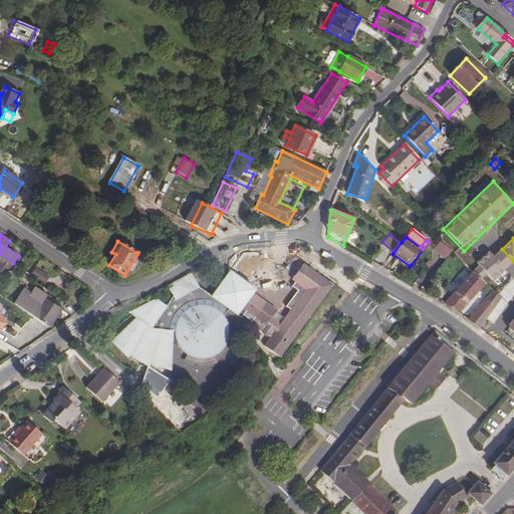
[(433,249),(444,259),(452,251),(441,241),(433,249)]
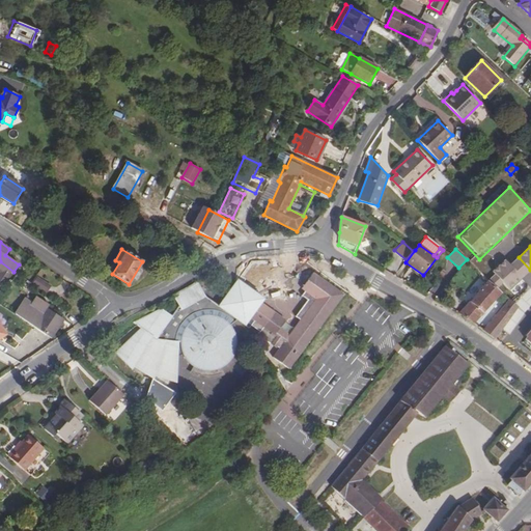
[(500,262),(492,275),(512,288),(521,275),(500,262)]
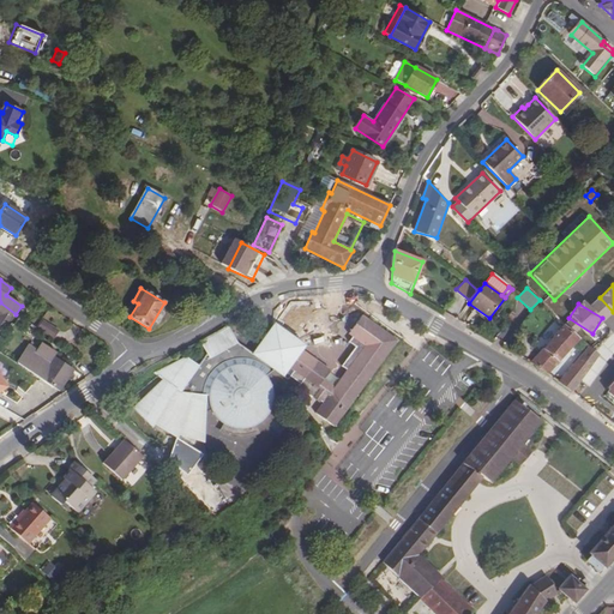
[(253,354),(276,371),(283,375),(289,367),(294,372),(304,378),(301,383),(299,386),(320,402),(320,401),(323,403),(315,413),(335,427),(397,341),(362,315),(349,335),(353,337),(359,342),(355,347),(342,366),(347,369),(333,387),(324,379),(330,371),(302,351),(305,347),(275,325),(253,354)]
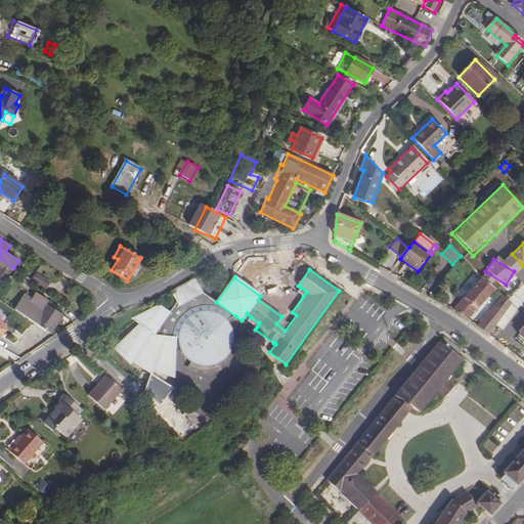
[(49,281),(36,273),(32,279),(45,289),(49,281)]
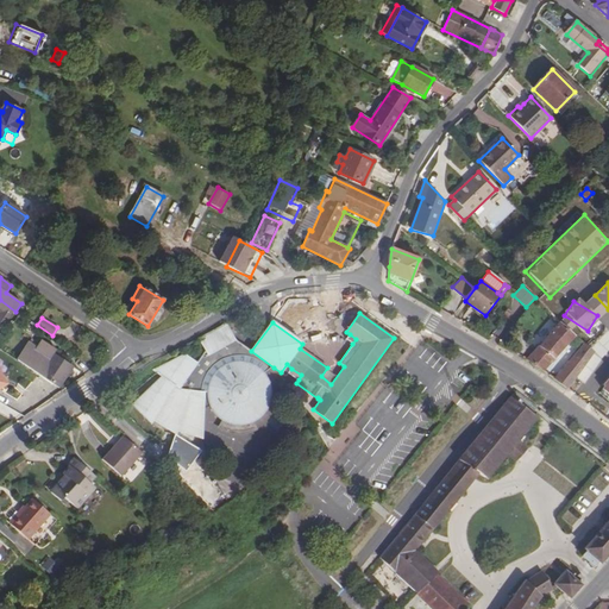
[(274,368),(251,351),(237,339),(227,321),(200,336),(206,349),(199,360),(186,352),(154,369),(163,380),(158,384),(157,382),(133,406),(151,424),(151,422),(152,421),(175,434),(177,428),(201,439),(203,409),(213,410),(214,412),(215,413),(217,414),(217,415),(218,416),(219,418),(220,418),(223,419),(223,420),(227,422),(231,424),(233,424),(240,425),(246,424),(250,422),(253,421),(255,420),(256,419),(257,419),(258,418),(259,416),(261,415),(262,414),(263,413),(264,412),(265,410),(267,408),(268,406),(268,403),(269,402),(269,400),(270,397),(270,396),(270,394),(270,391),(270,390),(269,388),(269,387),(268,383),(268,382),(267,378),(264,376),(263,375),(274,368)]
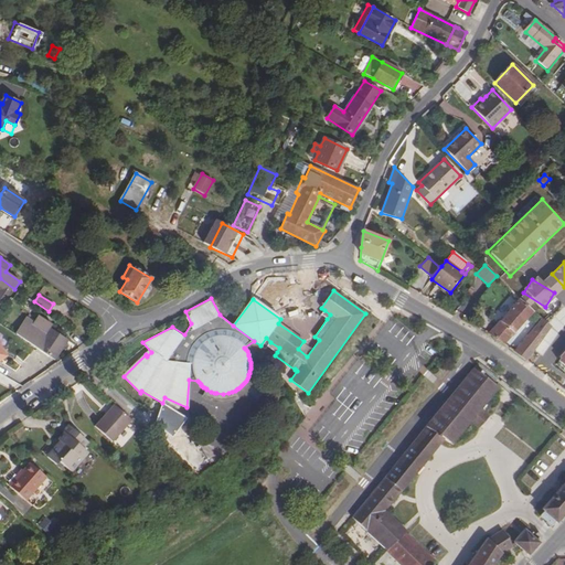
[(520,300),(510,310),(489,334),(504,343),(514,332),(533,312),(520,300)]
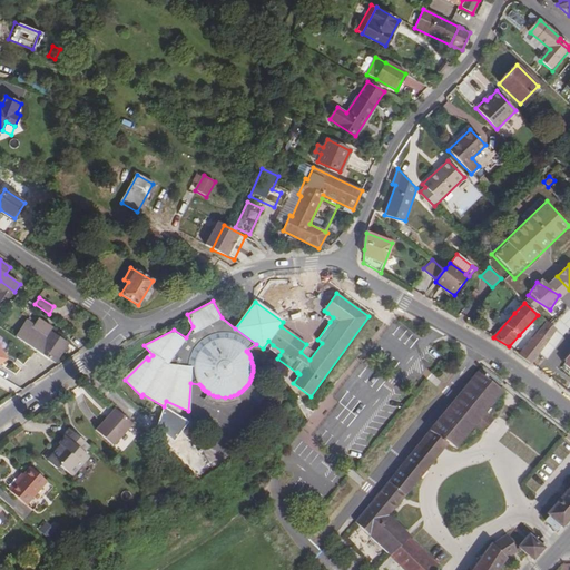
[(327,313),(324,317),(330,322),(333,317),(327,313)]
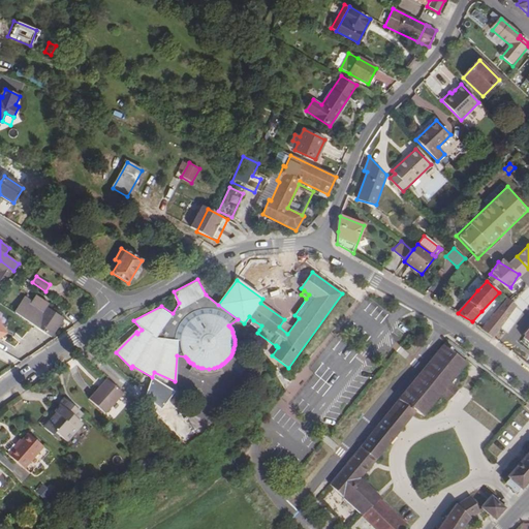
[(14,313),(51,337),(58,325),(61,328),(64,323),(61,321),(63,319),(45,307),(47,305),(37,298),(34,304),(25,298),(14,313)]
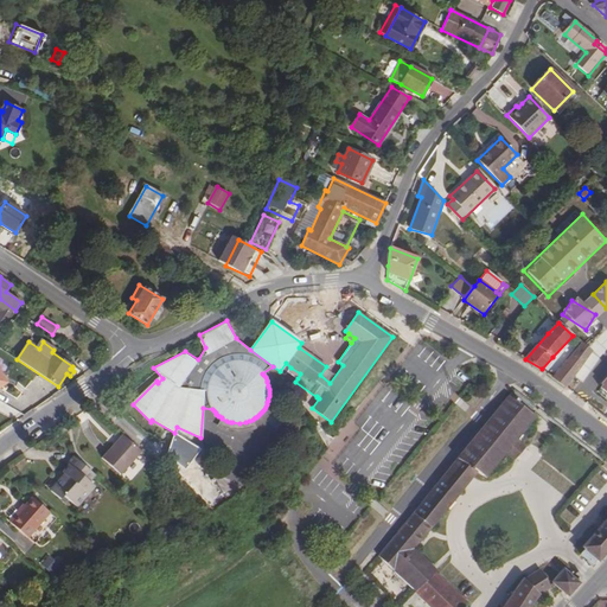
[(592,351),(582,344),(553,378),(566,389),(592,351)]
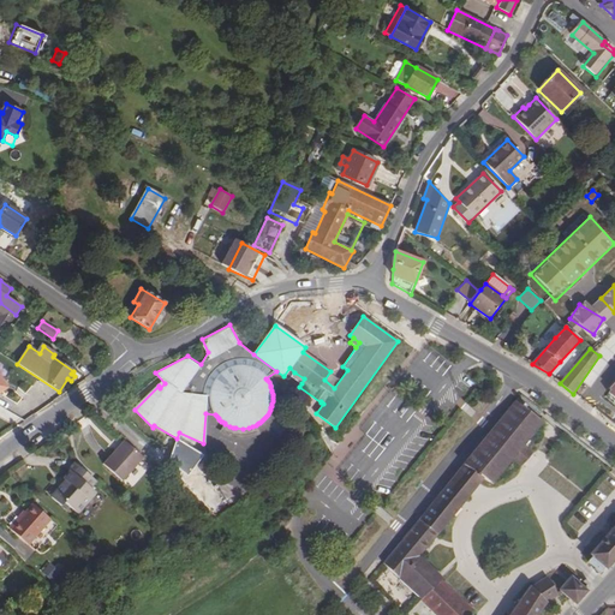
[(291,376),(302,383),(304,378),(294,372),(291,376)]
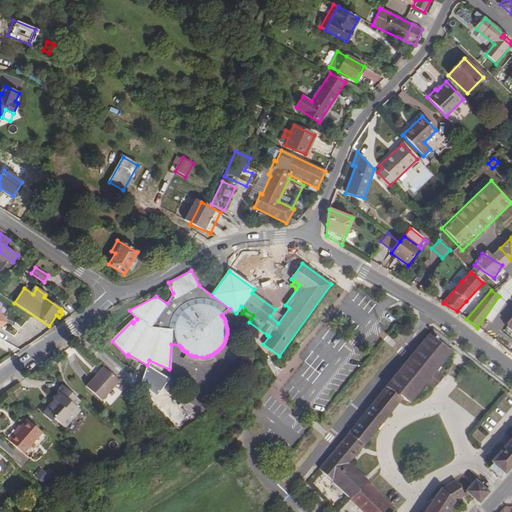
[(452,350),(434,338),(429,334),(428,335),(319,468),(363,511),(387,511),(393,507),(349,462),(402,398),(409,403),(427,381),(433,388),(443,378),(435,371),(452,350)]
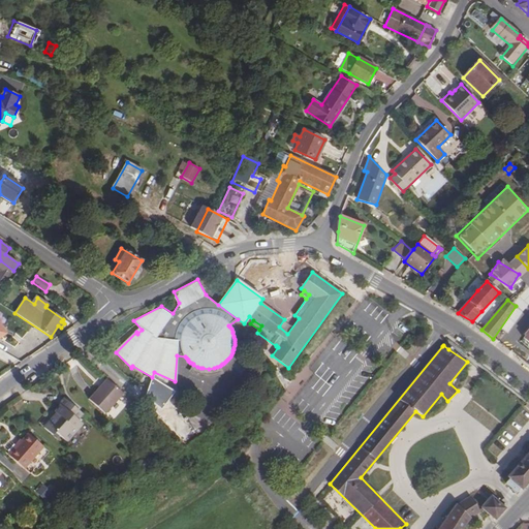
[(197,367),(193,365),(189,372),(191,373),(192,374),(194,375),(196,376),(198,376),(201,377),(204,377),(207,377),(209,377),(212,377),(214,377),(216,376),(218,376),(219,375),(221,375),(223,374),(220,366),(217,367),(214,368),(209,369),(203,368),(200,368),(197,367)]
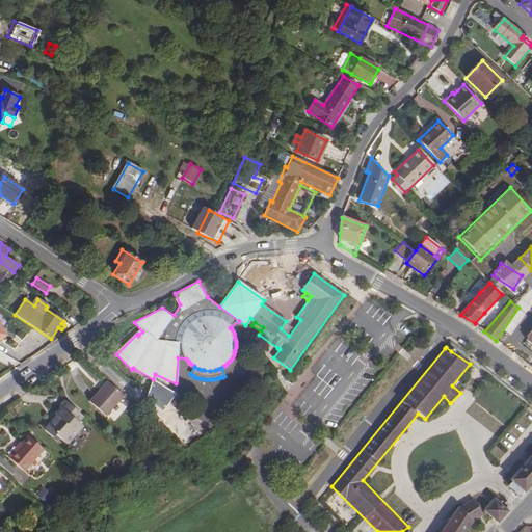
[(101,393),(109,383),(107,381),(98,392),(101,393)]
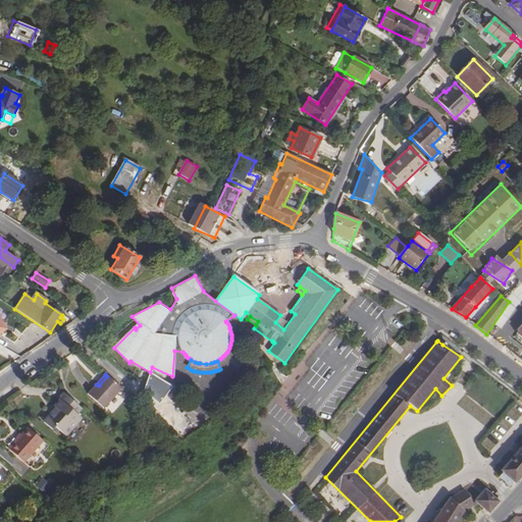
[(88,394),(104,408),(121,388),(107,376),(99,385),(96,384),(88,394)]
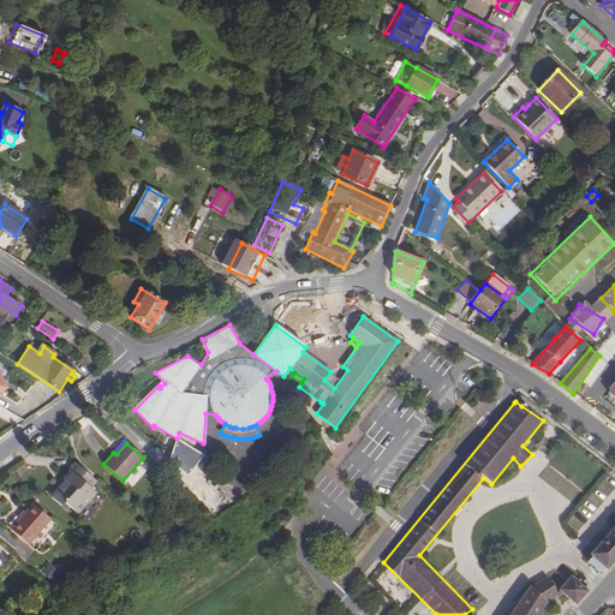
[(77,514),(89,501),(88,501),(95,493),(90,488),(96,482),(75,463),(69,470),(70,471),(63,478),(65,481),(51,496),(61,506),(64,502),(77,514)]
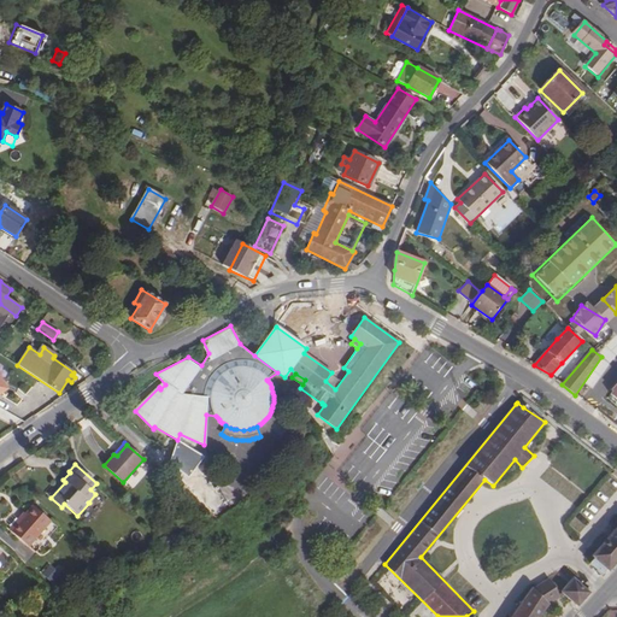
[(9,529),(11,532),(33,506),(30,504),(9,529)]
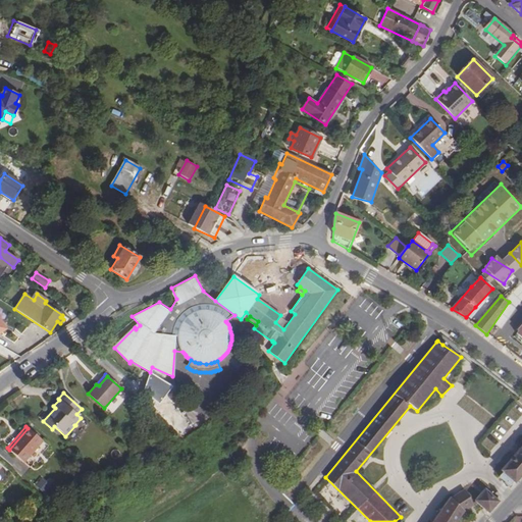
[(9,450),(23,462),(43,441),(28,428),(9,450)]
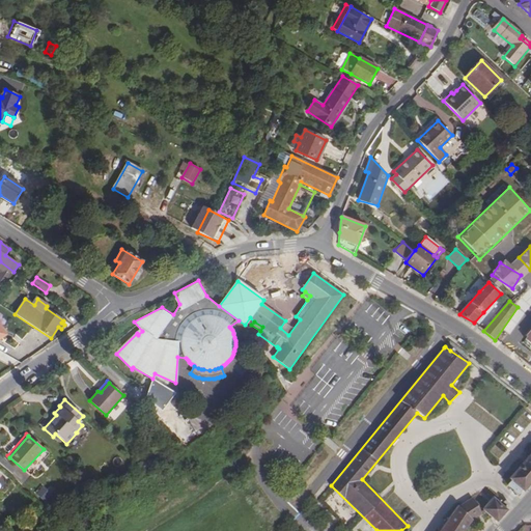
[(530,453),(508,478),(510,480),(507,484),(516,494),(521,490),(523,492),(530,482),(530,453)]
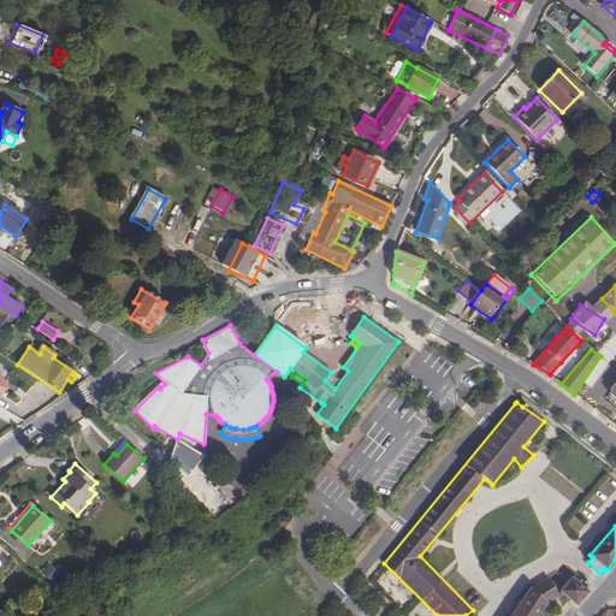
[(538,615),(548,603),(554,599),(560,596),(548,578),(532,588),(532,587),(510,615),(538,615)]
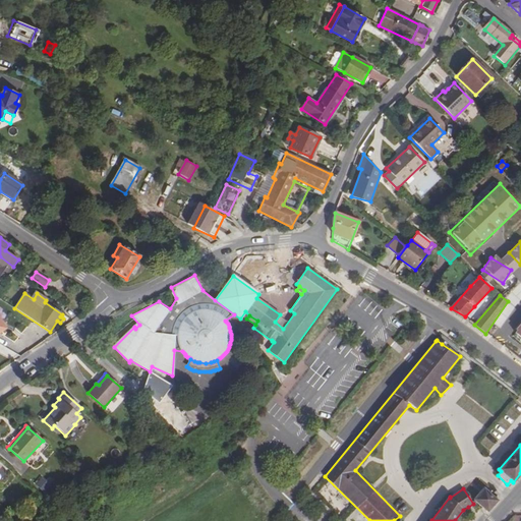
[(487,512),(497,501),(483,488),(474,500),(480,506),(487,512)]
